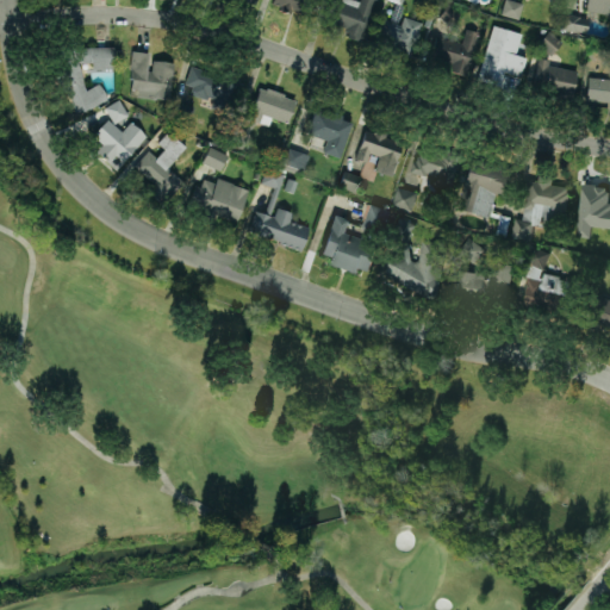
[(292,11),(294,0),(274,0),(273,7),(292,11)]
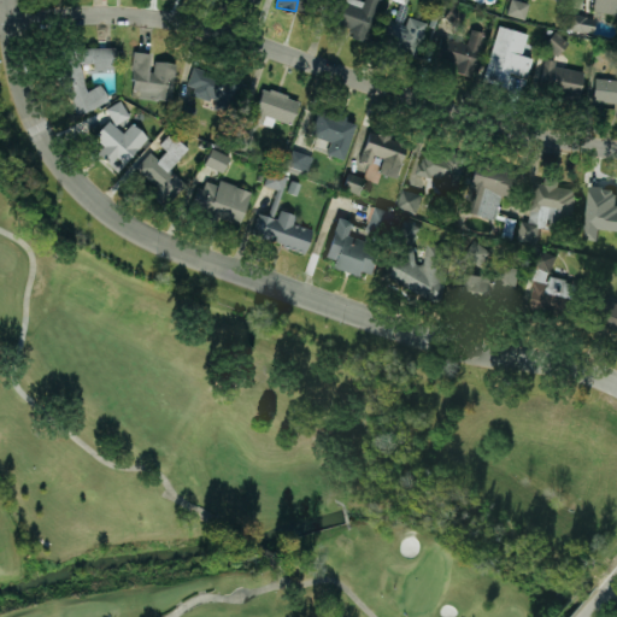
[(380,0),(363,0),(364,1),(360,0),(345,0),(344,4),(336,1),(329,21),(352,29),(350,36),(364,42),(380,0)]
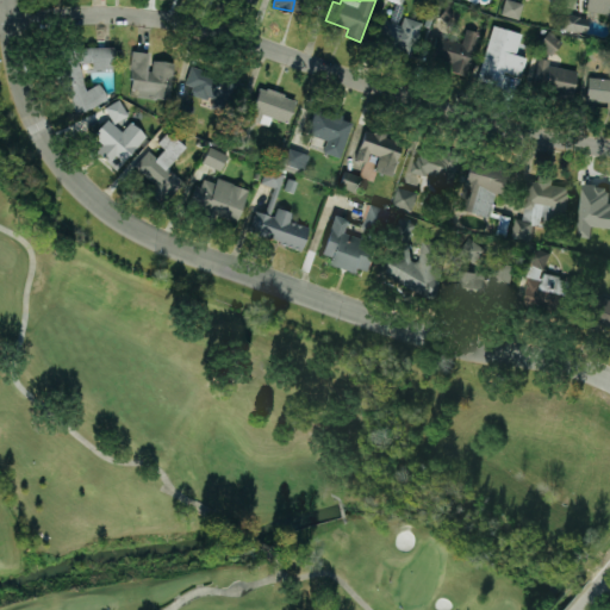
[(504,0),(514,0),(523,2),(518,19),(500,14),(504,0)]
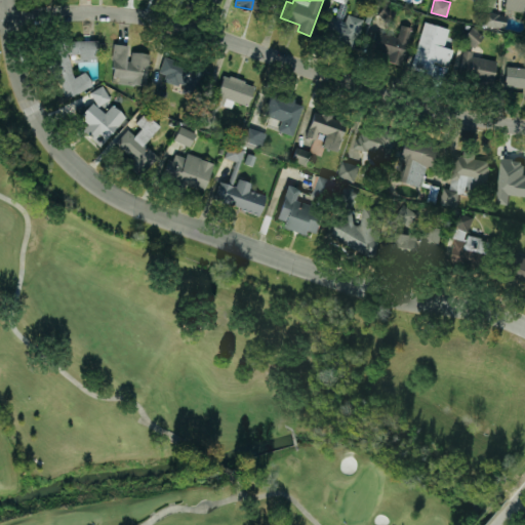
[(524,0),(505,0),(505,9),(524,11),(524,0)]
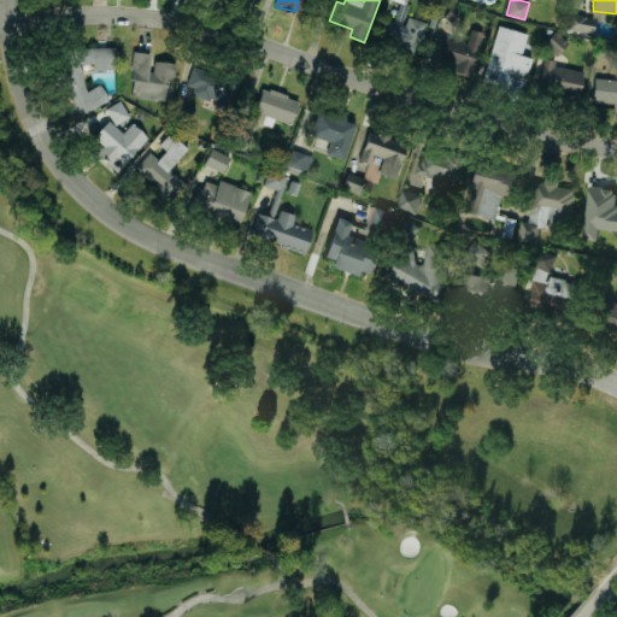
[(595,17),(569,13),(566,29),(593,33),(595,17)]
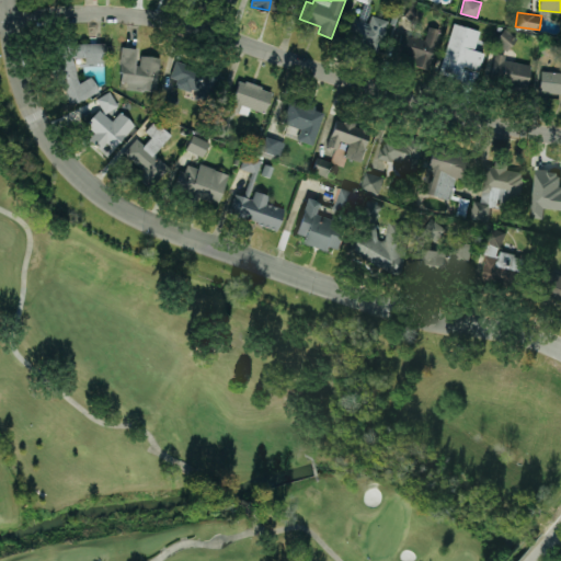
[(368,22),(352,18),(345,42),(378,52),(387,20),(370,15),(368,22)]
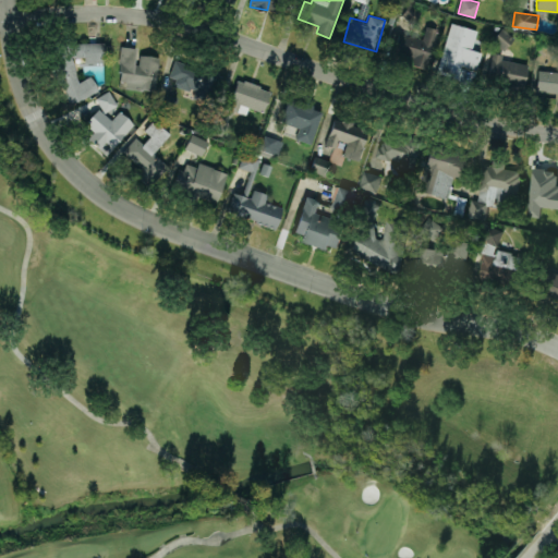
[(437,73),(458,79),(461,65),(477,70),(481,52),(472,50),(477,29),(450,23),(437,73)]
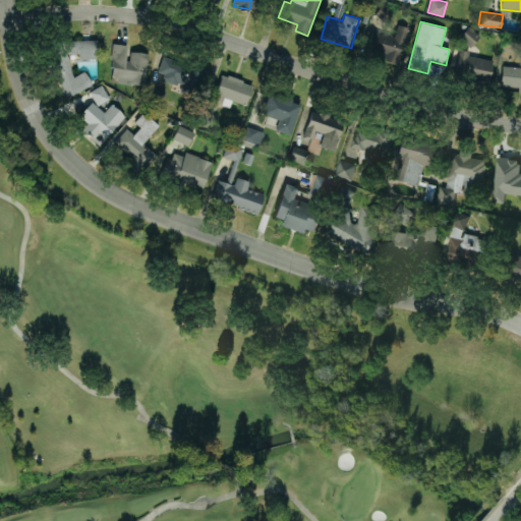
[(382,59),(397,65),(411,29),(399,23),(394,37),(373,30),(366,48),(384,54),(382,59)]
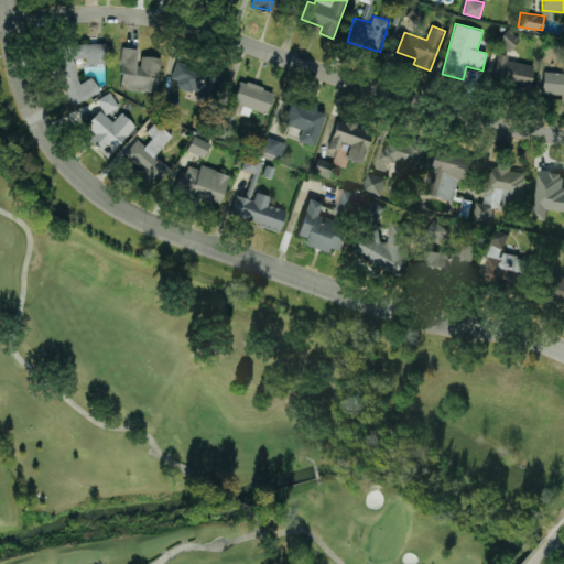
[(508,28),(520,39),(508,51),(496,40),(508,28)]
